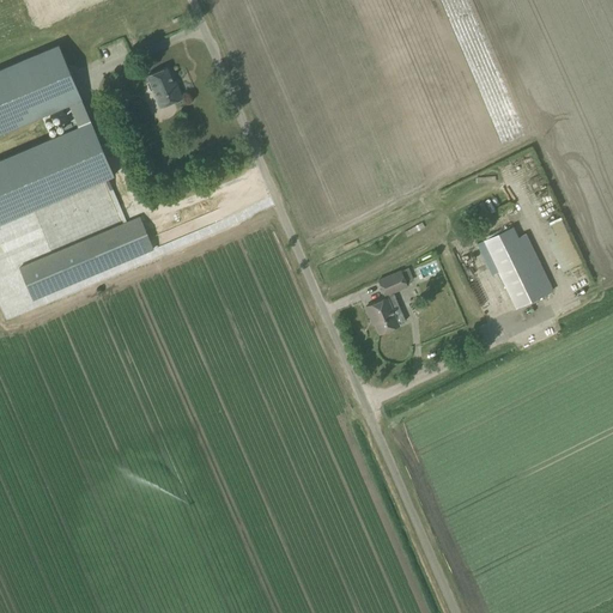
[(0,223),(114,175),(59,44),(0,68),(0,133),(70,104),(78,126),(0,158),(0,223)]
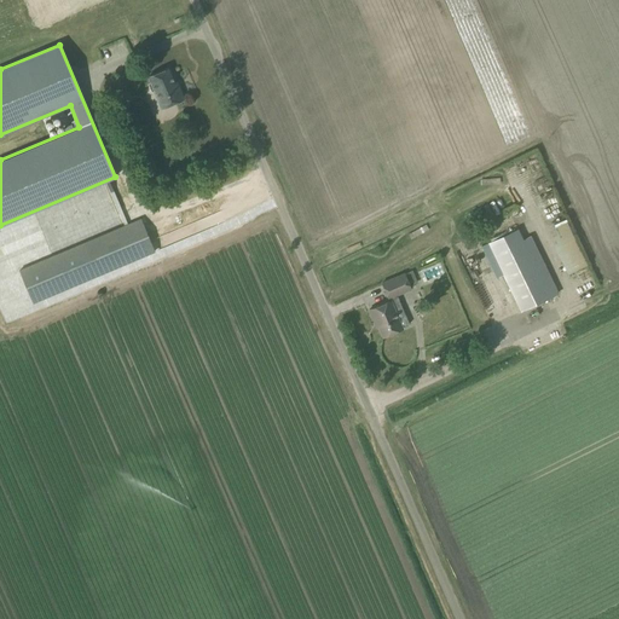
[(168,68),(148,76),(161,108),(184,99),(179,87),(177,88),(168,68)]
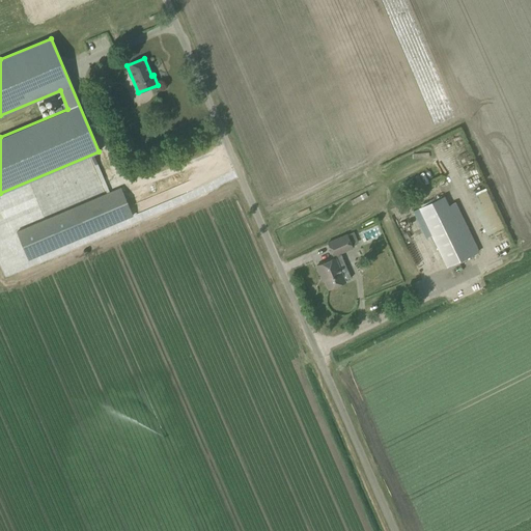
[(28,259),(133,216),(121,188),(17,232),(28,259)]
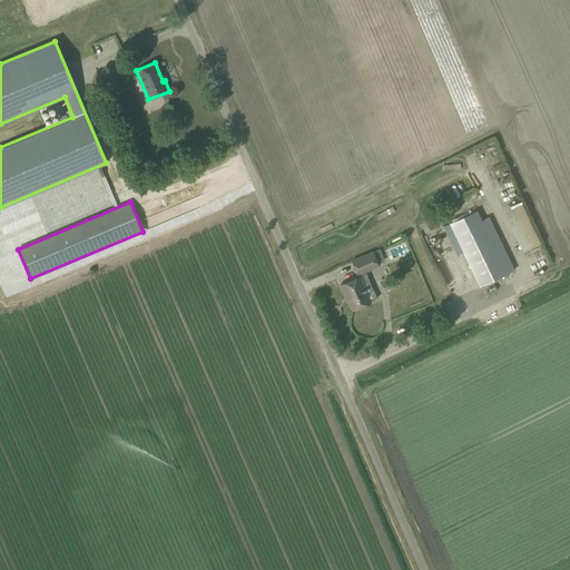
[(481,220),(477,223),(460,231),(454,234),(480,286),(507,274),(481,220)]
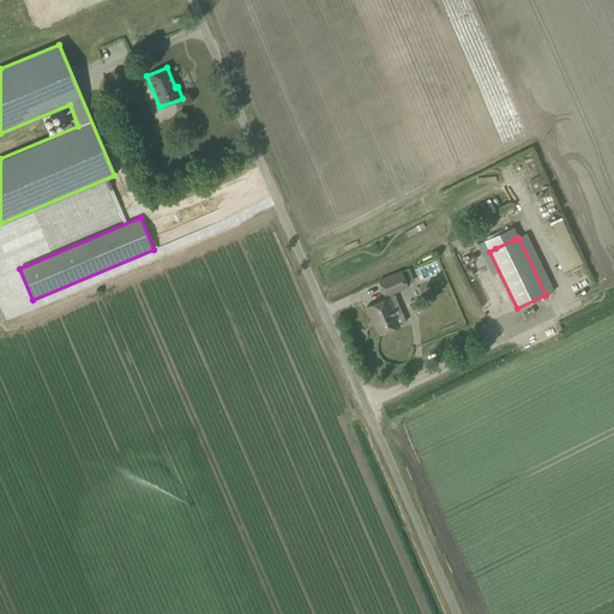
[(417,281),(440,272),(435,259),(413,266),(417,281)]
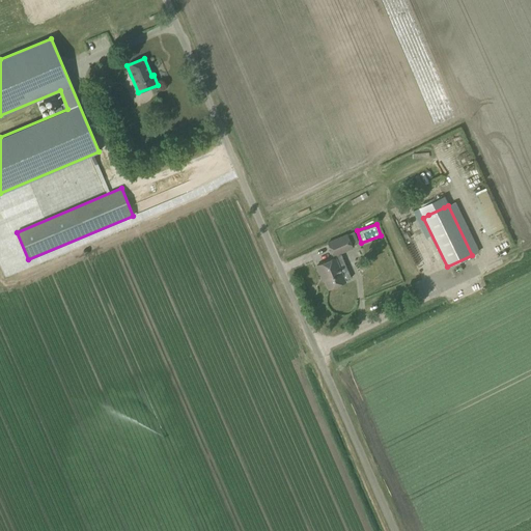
[(340,252),(353,247),(347,235),(328,244),(333,255),(334,257),(315,266),(318,274),(320,273),(328,288),(343,281),(351,278),(340,252)]
